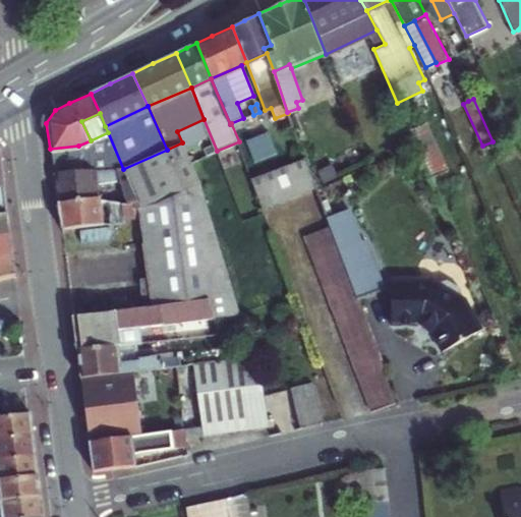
[(425,122),(409,129),(430,174),(446,167),(425,122)]
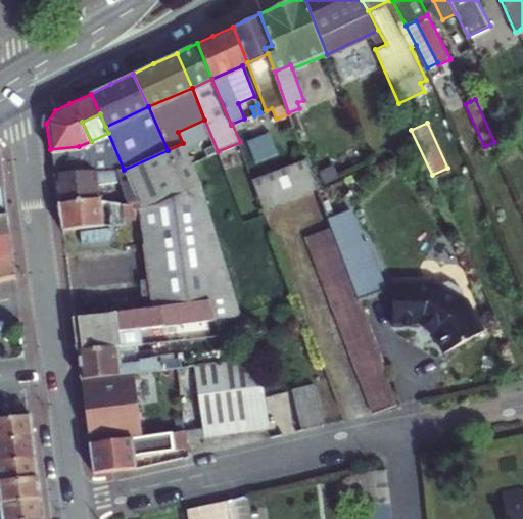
[(277,152),(270,132),(248,140),(256,161),(277,152)]
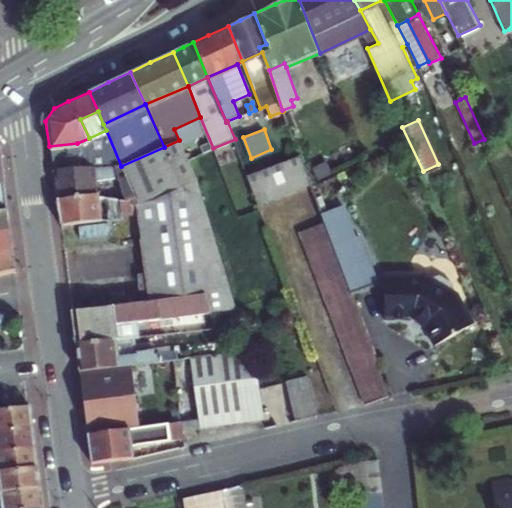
[(121,166),(106,130),(89,138),(77,143),(49,146),(53,168),(95,167),(113,166),(121,166)]
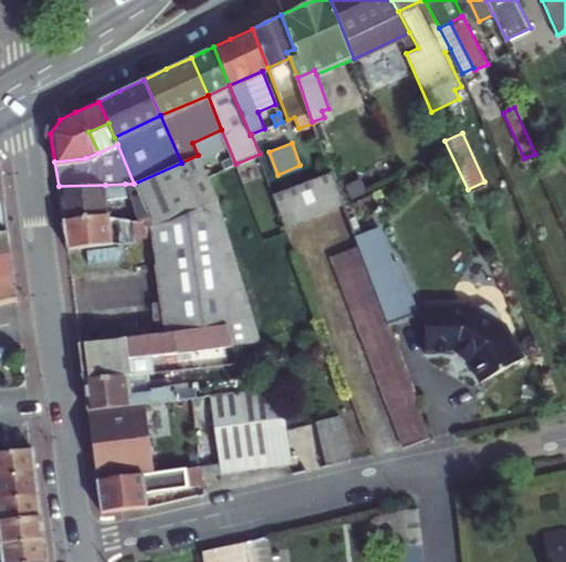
[(217,199),(198,155),(181,163),(200,207),(227,323),(233,344),(259,340),(217,199)]
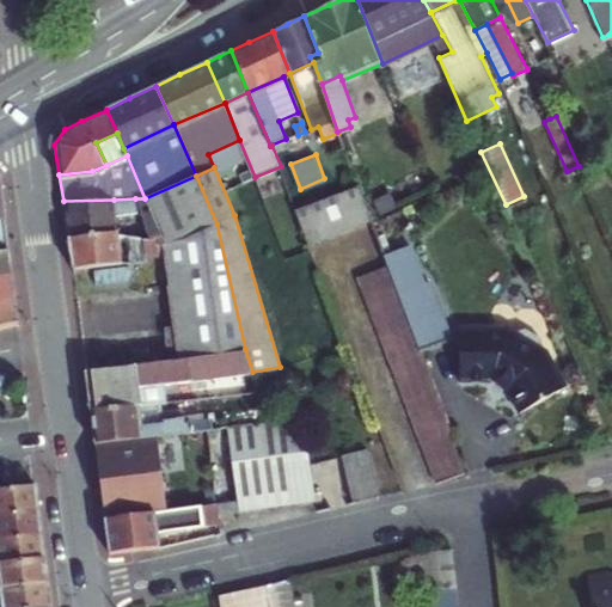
[(196,176),(145,198),(135,198),(138,210),(141,220),(146,237),(160,239),(163,252),(177,359),(245,349),(216,224),(196,176)]
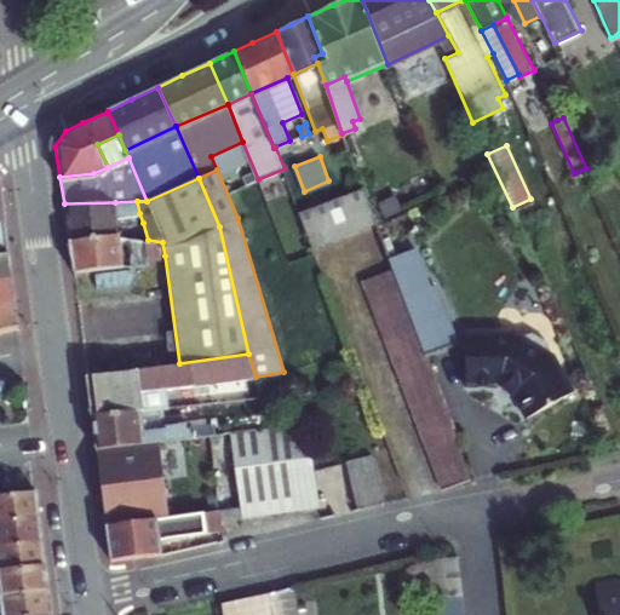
[(375,223),(362,188),(327,201),(340,235),(375,223)]
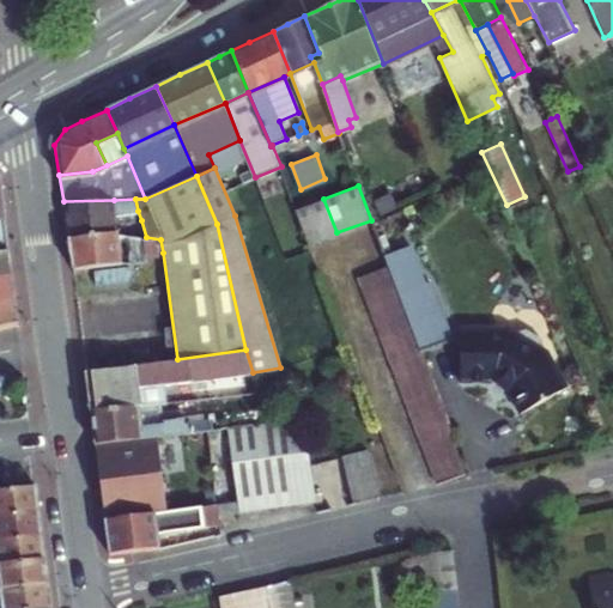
[(398,205),(390,190),(372,199),(378,213),(398,205)]
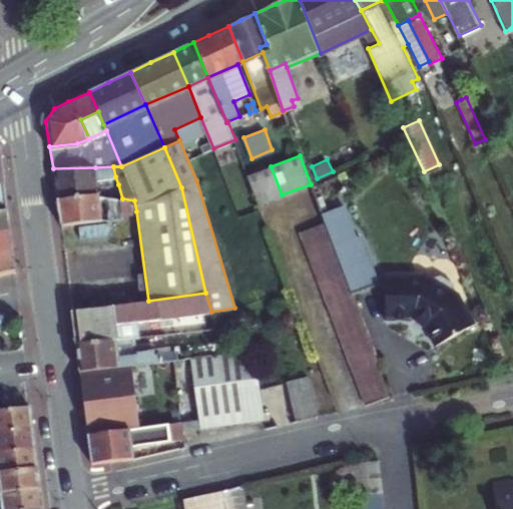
[(113,166),(95,167),(96,178),(115,176),(113,166)]
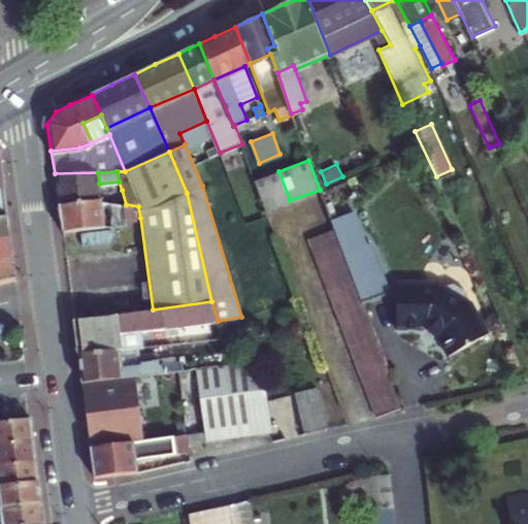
[(290,200),(278,171),(254,181),(265,209),(290,200)]
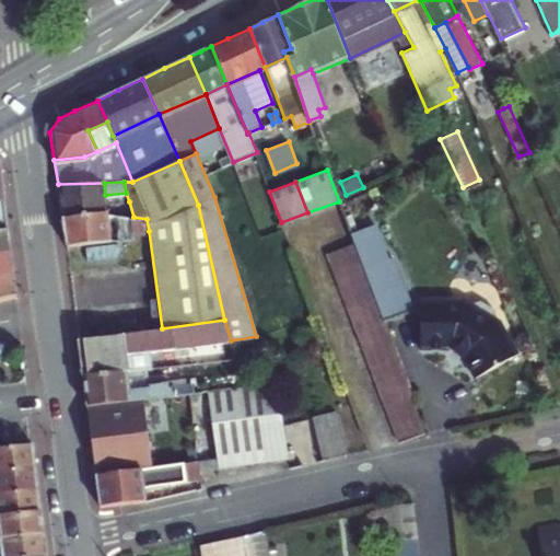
[(107,211),(106,205),(105,195),(104,183),(58,184),(60,199),(62,218),(107,211)]
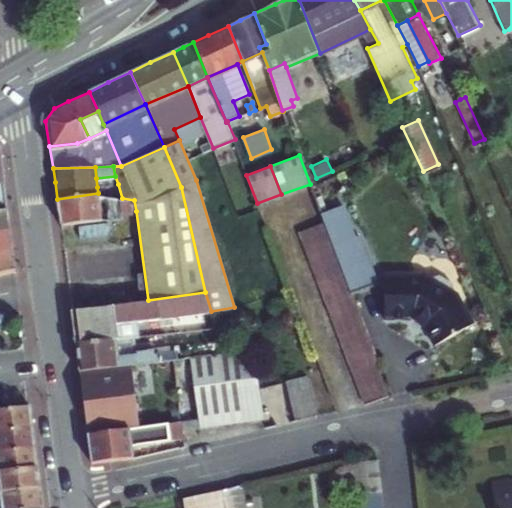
[(97,187),(98,193),(98,195),(122,198),(118,184),(97,187)]
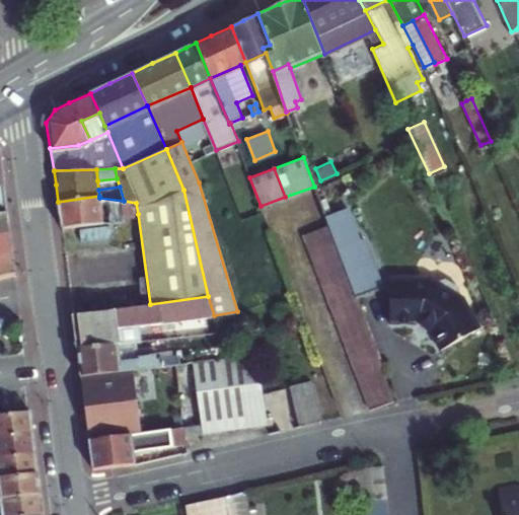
[(62,227),(103,222),(99,198),(99,196),(58,202),(60,214),(62,227)]
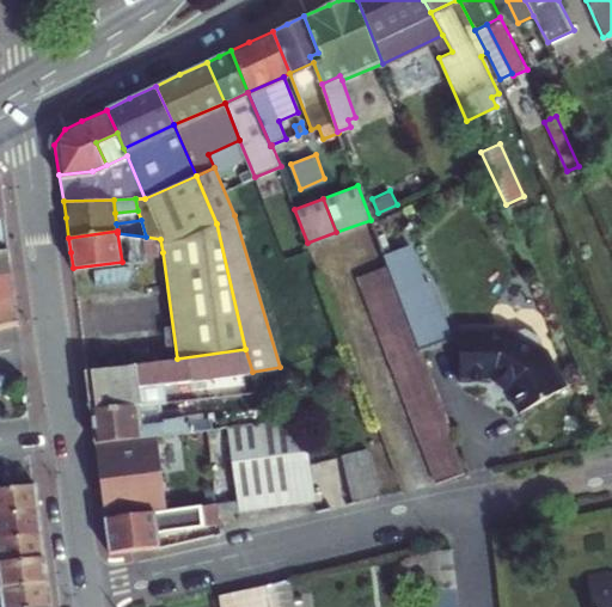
[(146,237),(117,233),(122,262),(146,259),(145,256),(163,252),(160,239),(146,237)]
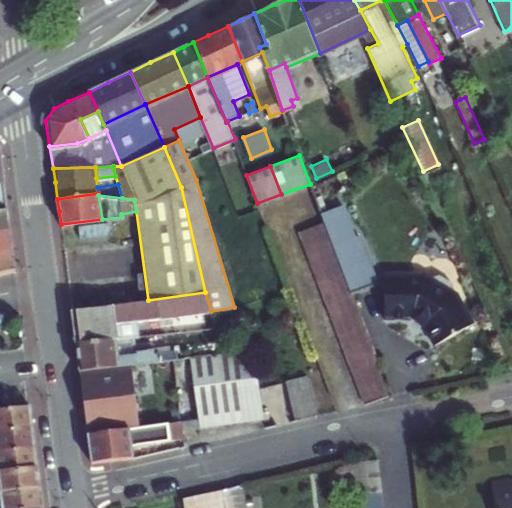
[(357,235),(344,204),(321,213),(324,221),(330,237),(336,253),(342,269),(347,284),(351,294),(379,283),(361,236),(357,235)]
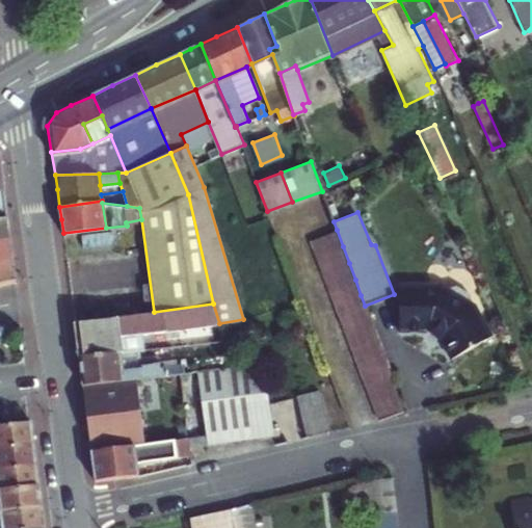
[(7,217),(0,218),(0,283),(15,280),(12,264),(10,245),(8,226),(7,217)]
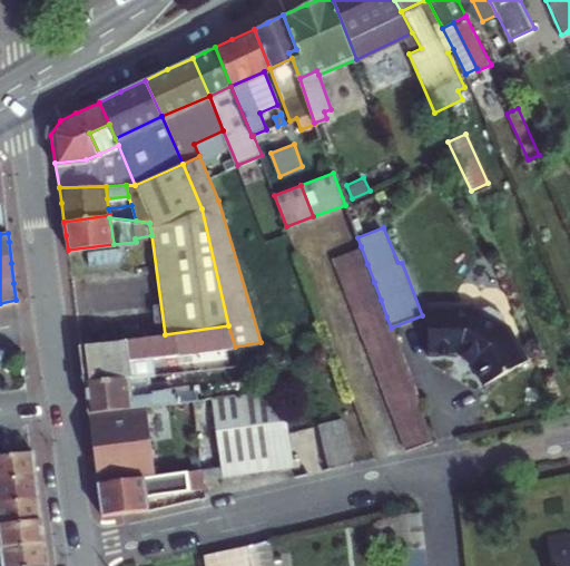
[(367,264),(361,246),(334,256),(341,274),(367,264)]
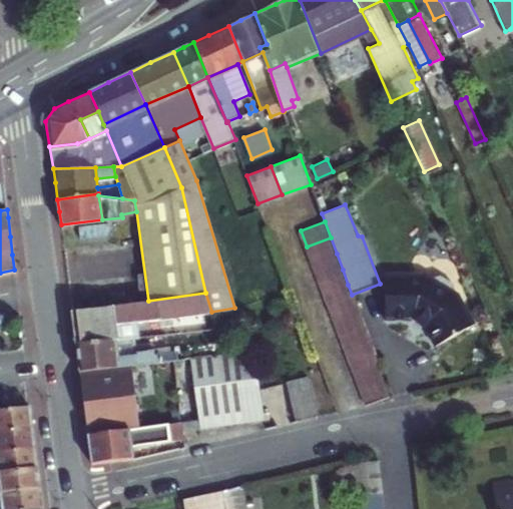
[(337,253),(331,237),(307,246),(312,263),(337,253)]
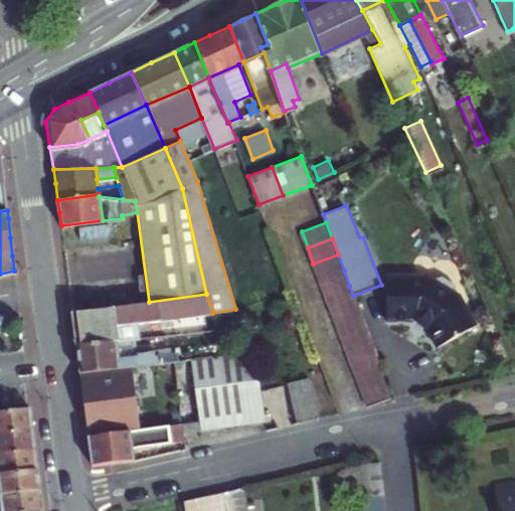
[(344,271),(338,254),(313,264),(319,280),(344,271)]
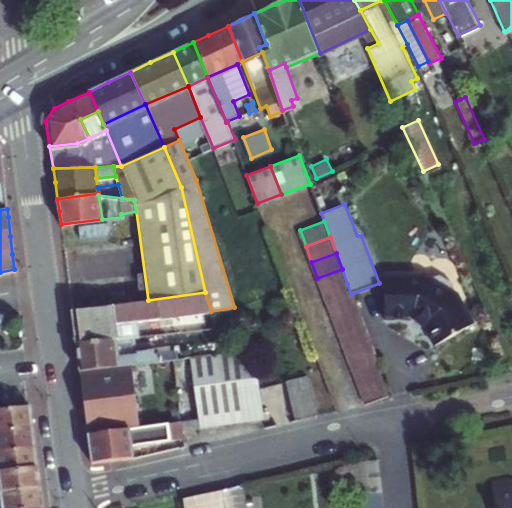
[(347,284),(342,269),(317,278),(323,293),(347,284)]
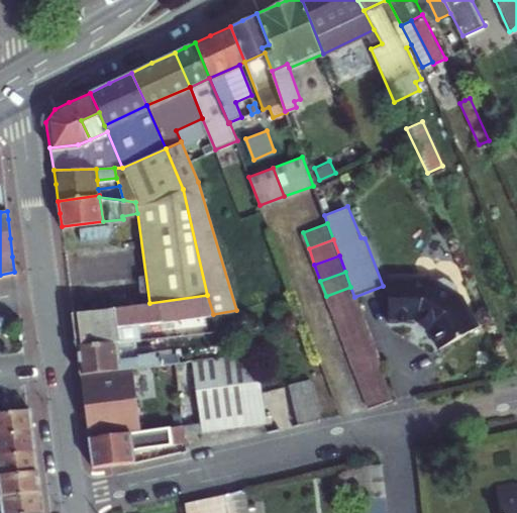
[(388,277),(387,321),(416,321),(427,328),(438,348),(478,327),(460,297),(457,295),(458,293),(456,286),(443,278),(436,280),(434,284),(427,280),(427,277),(388,277)]
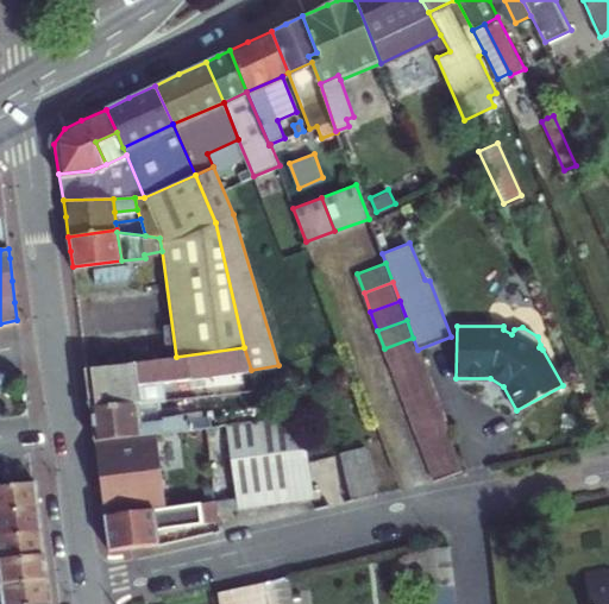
[(418,350),(413,338),(384,348),(391,367),(420,357),(418,350)]
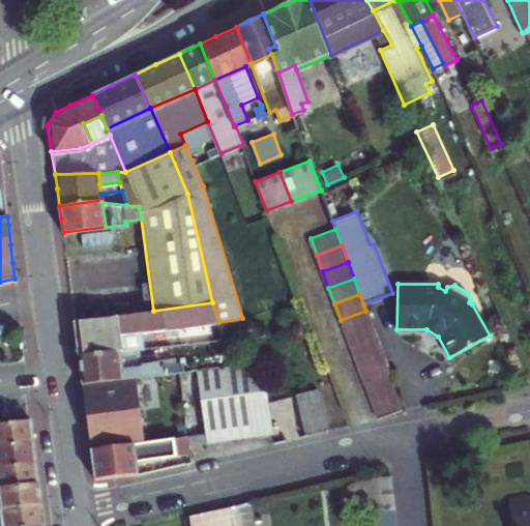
[(117,316),(120,334),(141,331),(218,322),(212,302),(153,311),(117,316)]
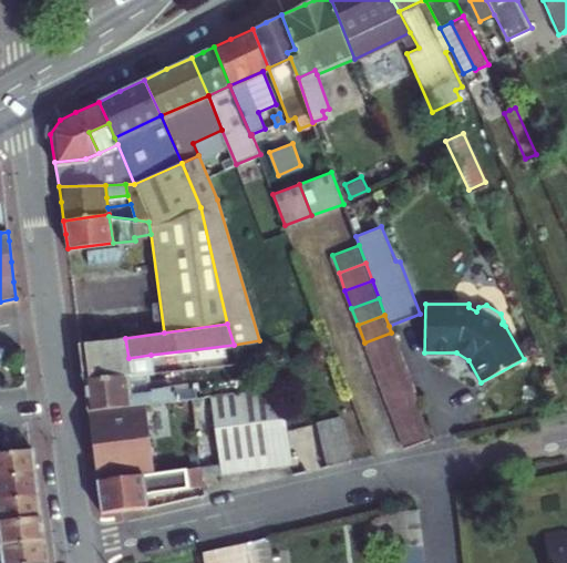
[(398,350),(391,333),(364,343),(371,360),(398,350)]
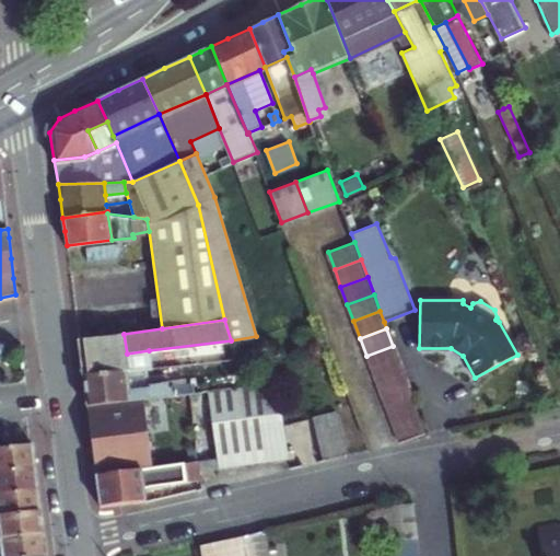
[(83,375),(129,370),(127,354),(124,334),(79,339),(81,358),(83,375)]
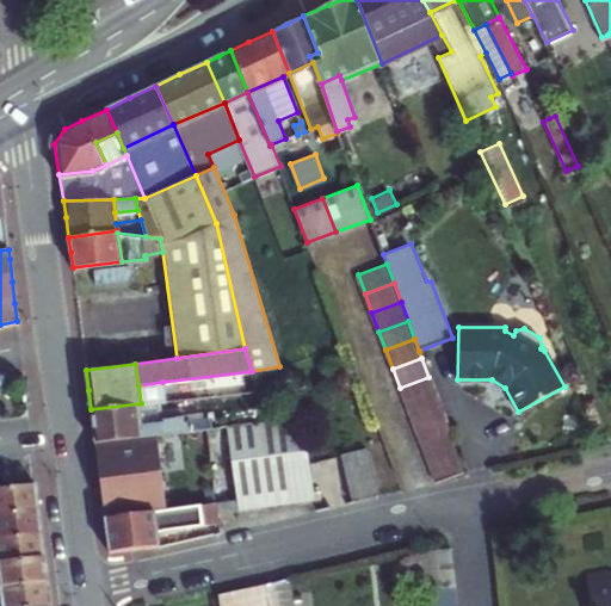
[(436,395),(429,377),(400,388),(407,406),(436,395)]
